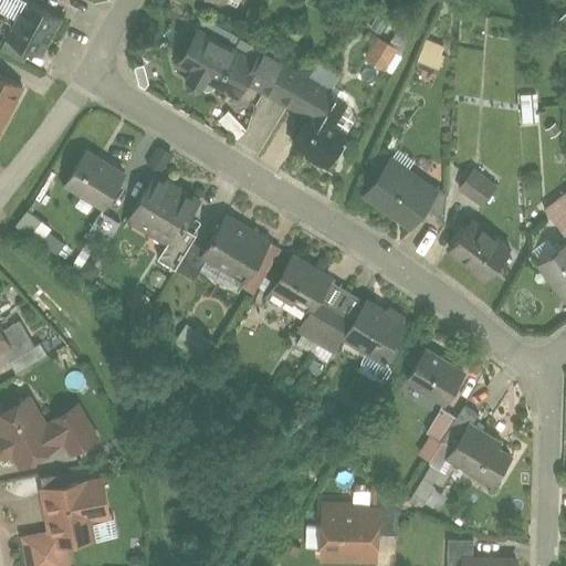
[(44,53),(65,16),(38,0),(20,0),(18,3),(17,6),(21,8),(7,32),(10,34),(34,48),(44,53)]
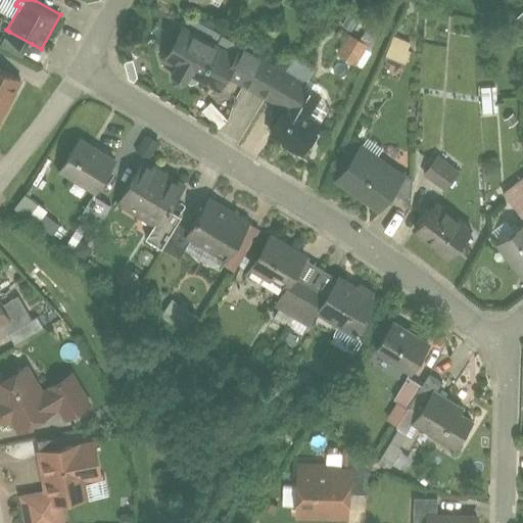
[(222,44),(182,24),(165,56),(177,62),(172,72),(173,79),(182,84),(188,81),(193,70),(204,77),(207,72),(217,54),(222,44)]
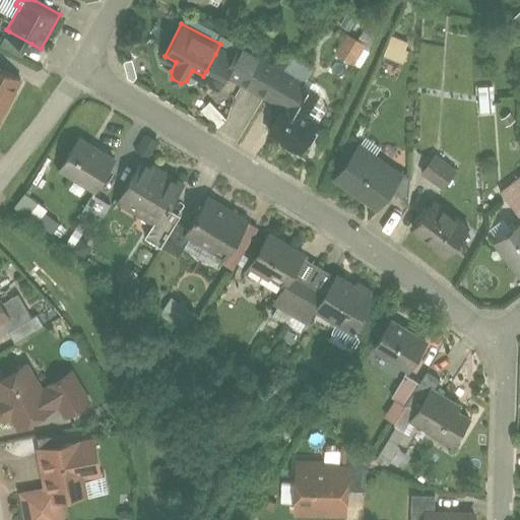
[(24,55),(31,44),(9,31),(3,43),(24,55)]
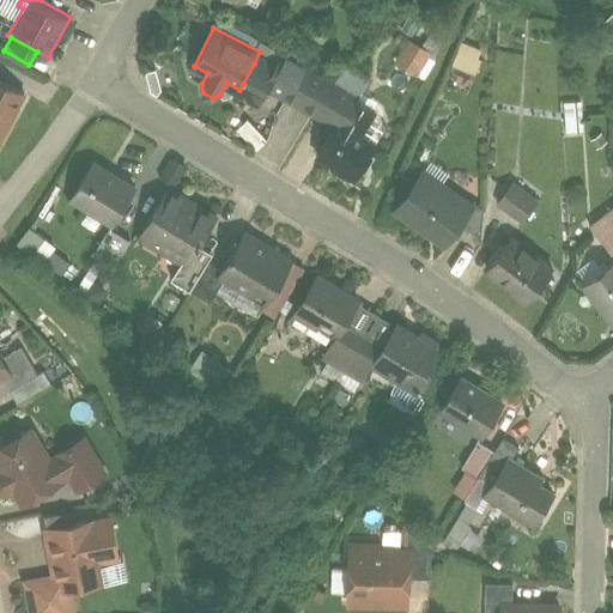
[(434,54),(410,40),(396,62),(420,77),(434,54)]
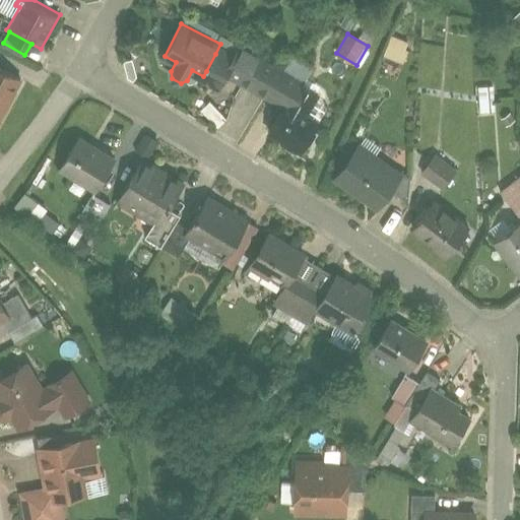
[(410,43),(395,36),(384,59),(402,68),(410,51),(406,50),(410,43)]
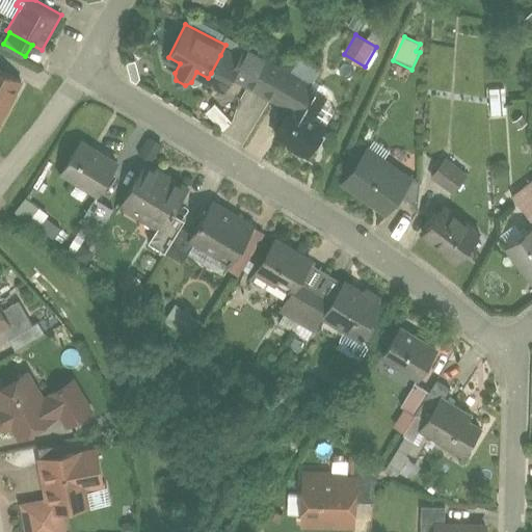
[(236,62),(238,64),(233,75),(289,107),(297,112),(301,114),(317,87),(294,74),(245,46),(236,62)]
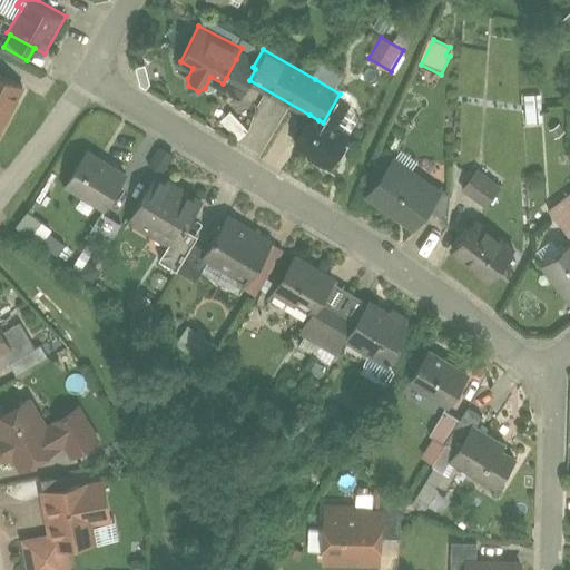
[(235,96),(241,92),(243,94),(249,80),(255,69),(253,67),(236,59),(226,78),(226,85),(227,91),(235,96)]
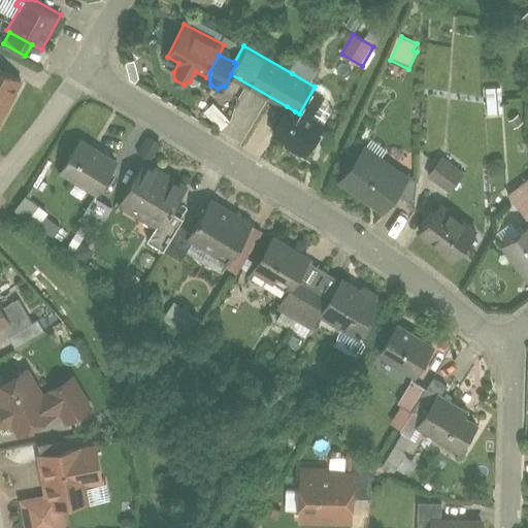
[(302,55),(292,73),(315,87),(319,79),(312,76),(320,64),(302,55)]
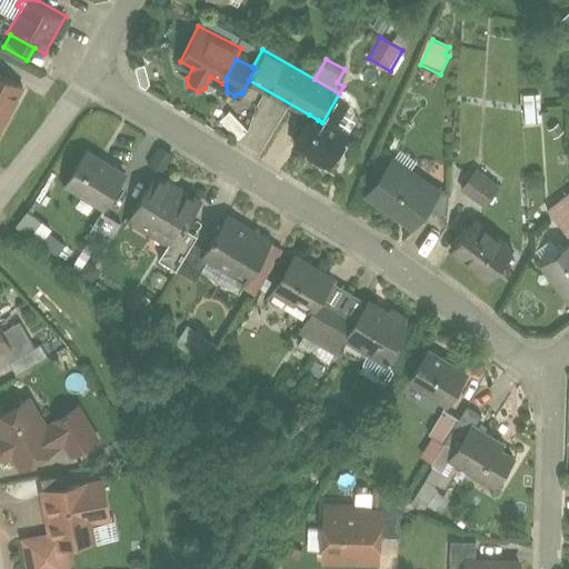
[(0,129),(26,83),(0,68),(0,129)]
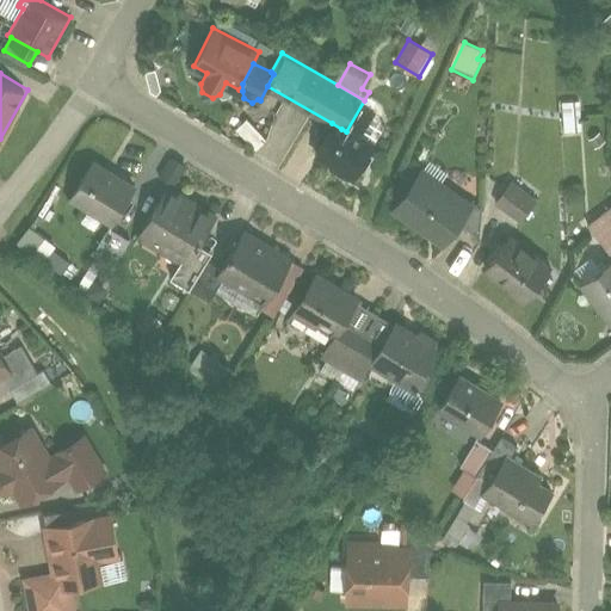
[(582,100),(565,100),(566,133),(584,133),(582,100)]
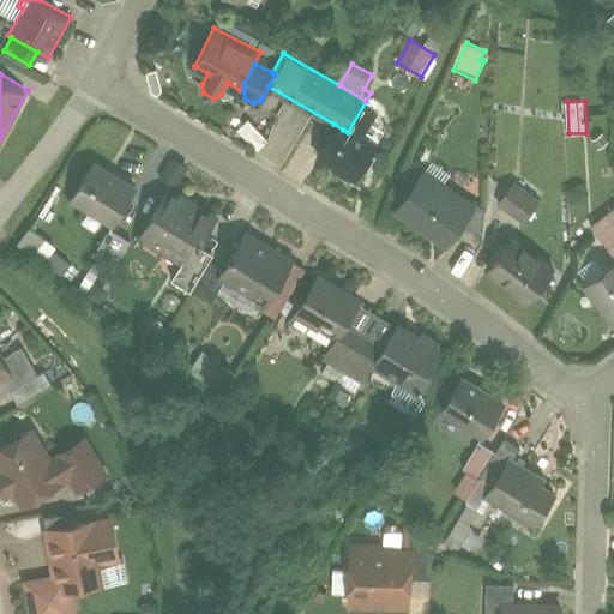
[(372,152),(339,134),(343,130),(333,124),(330,128),(313,158),(355,181),(372,152)]
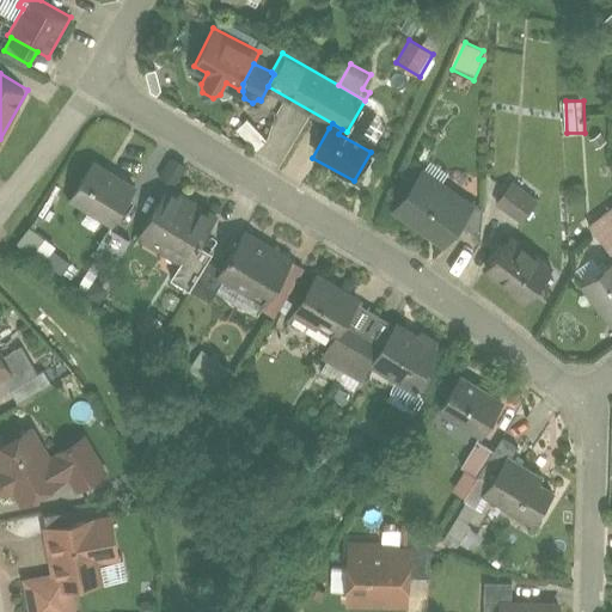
[(600,134),(591,140),(597,150),(606,144),(600,134)]
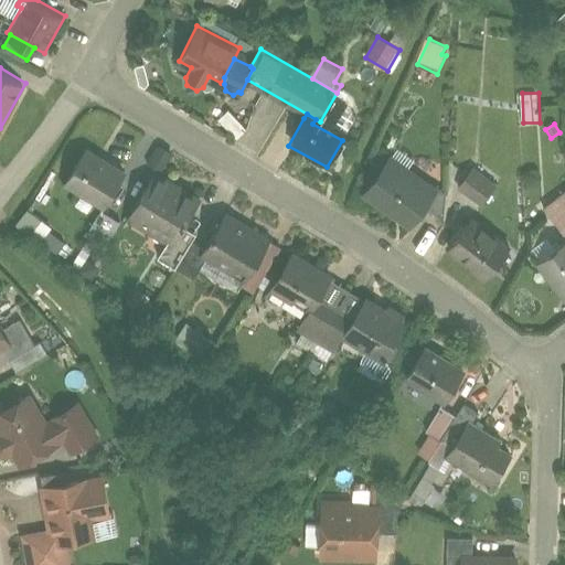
[(87,145),(62,183),(100,209),(103,205),(126,170),(87,145)]
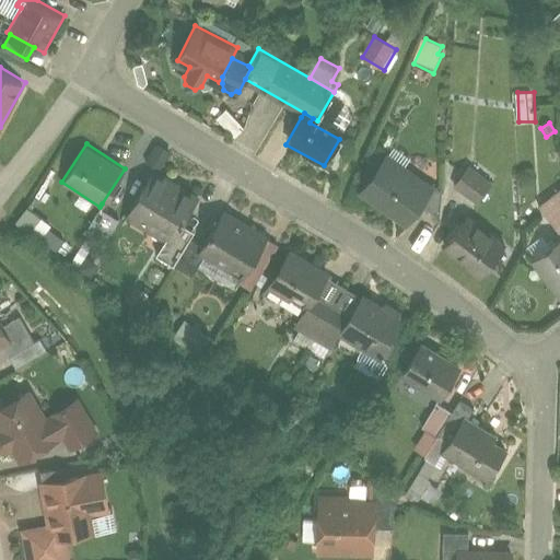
[(388,153),(406,166),(412,158),(394,144),(388,153)]
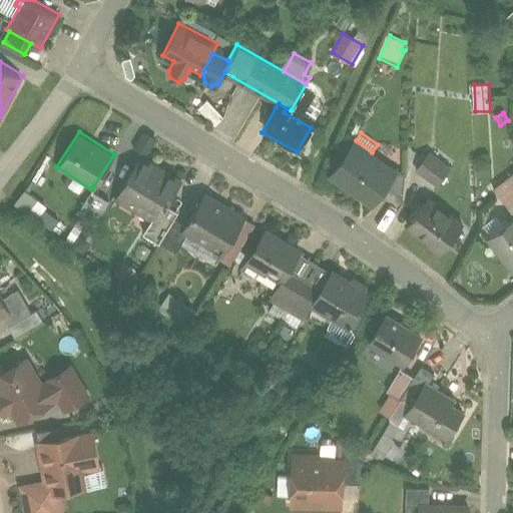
[(356,140),(330,175),(373,206),(398,170),(372,152),(356,140)]
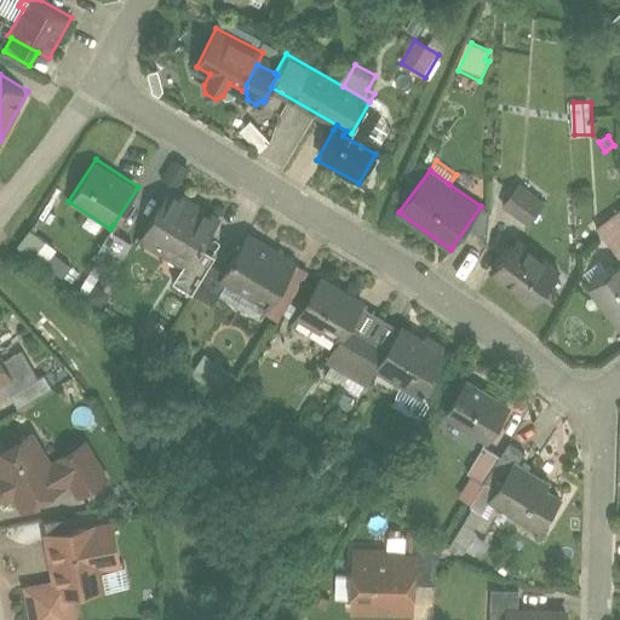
[(520,183),(503,206),(528,225),(546,202),(520,183)]
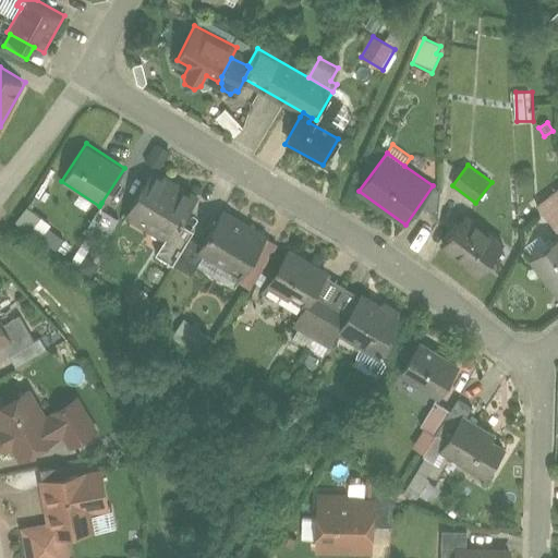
[(155,167),(126,213),(172,241),(201,195),(155,167)]
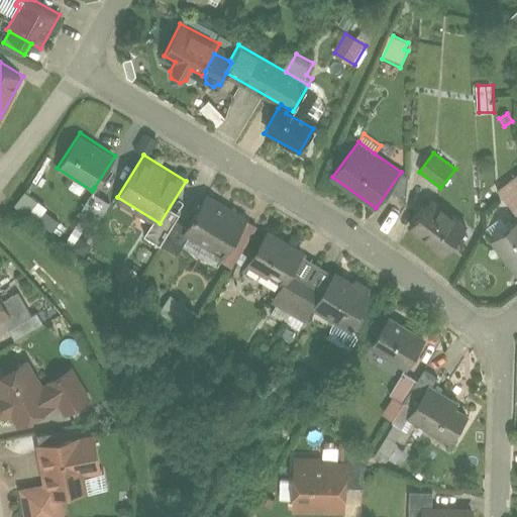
[(516,175),(498,187),(515,216),(516,214),(516,175)]
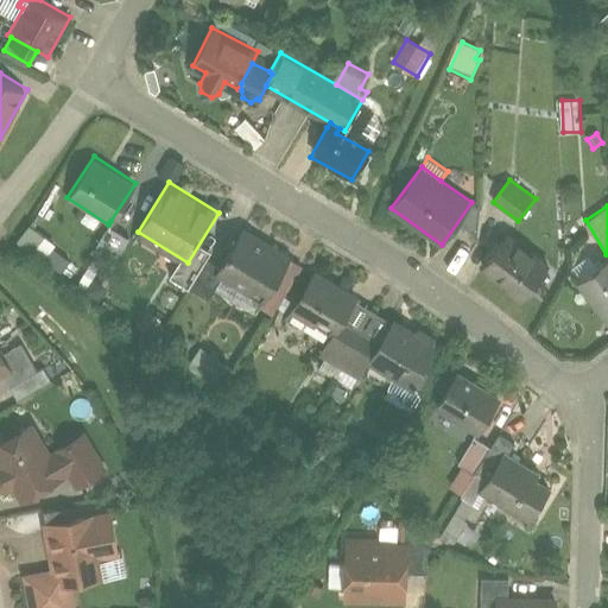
[(124,230),(111,221),(108,225),(95,244),(108,252),(124,230)]
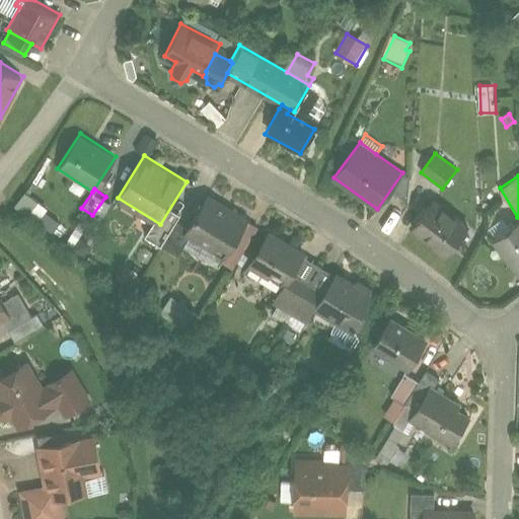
[(54,232),(64,219),(26,191),(16,204),(54,232)]
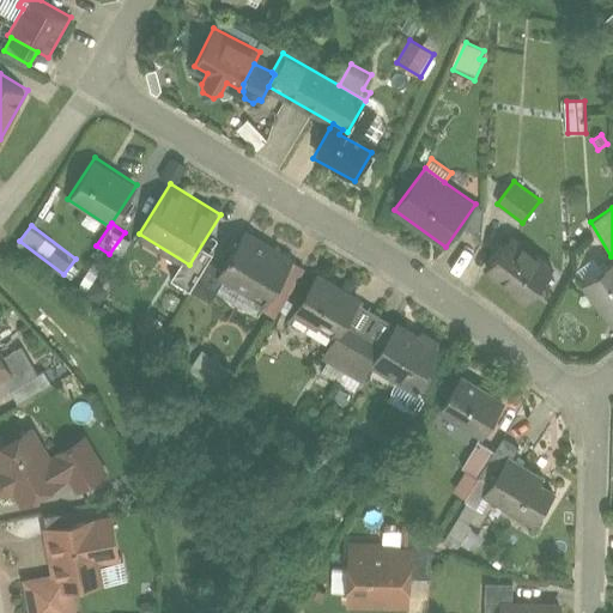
[(243,231),(218,273),(228,279),(267,304),(293,261),(243,231)]
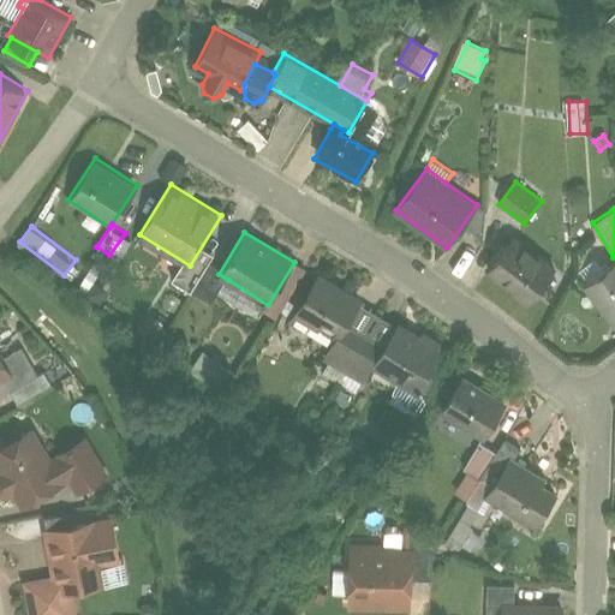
[(518,234),(488,270),(529,305),(560,268),(518,234)]
